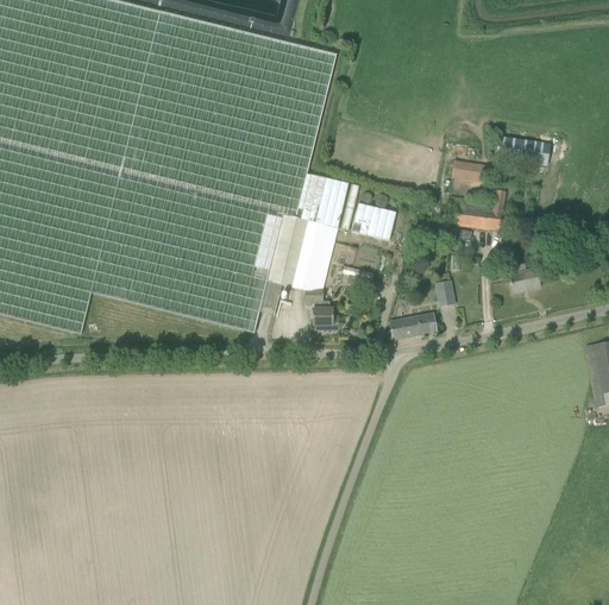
[(282,215),(337,228),(349,182),(309,172),(339,55),(119,0),(0,0),(0,314),(4,315),(81,334),(90,292),(252,333),(265,279),(282,215)]
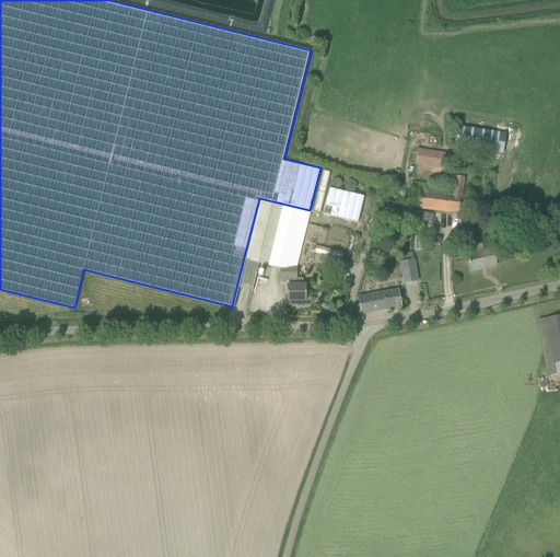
[(461,115),(459,125),(456,143),(502,151),(506,123),(461,115)]
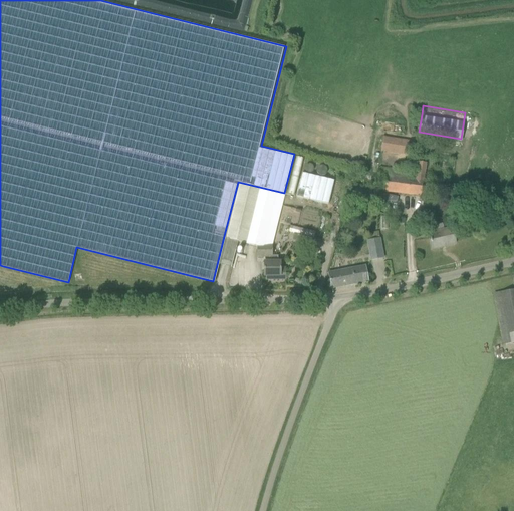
[(405,123),(394,122),(393,130),(404,131),(405,123)]
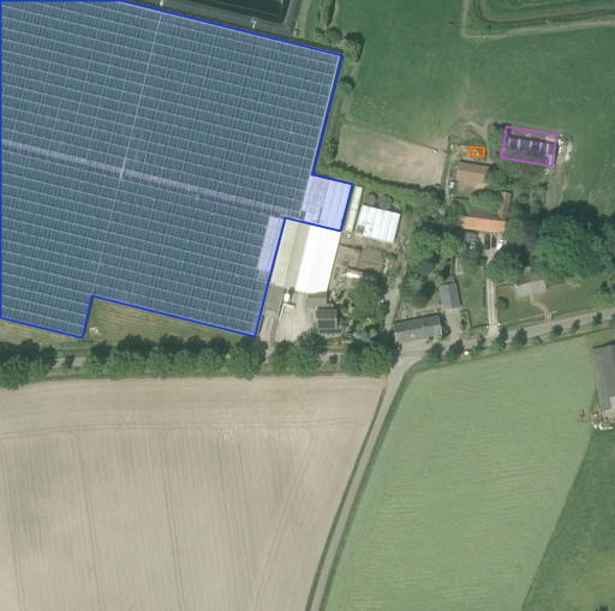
[(488,184),(490,165),(460,161),(457,179),(488,184)]
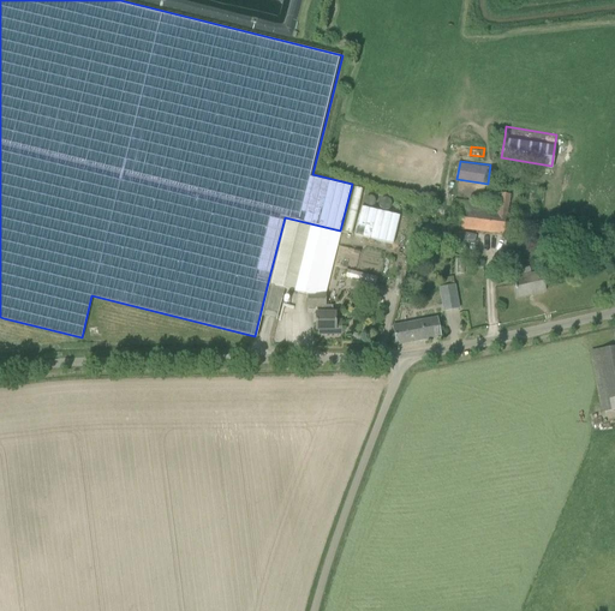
[(352,203),(358,204),(363,185),(356,184),(352,203)]
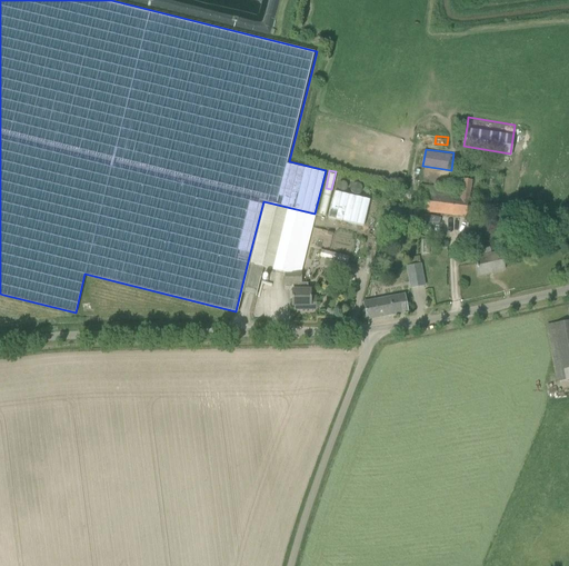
[(423,209),(466,215),(471,178),(457,176),(456,179),(455,178),(453,182),(456,182),(462,184),(461,188),(420,182),(419,190),(427,191),(423,209)]
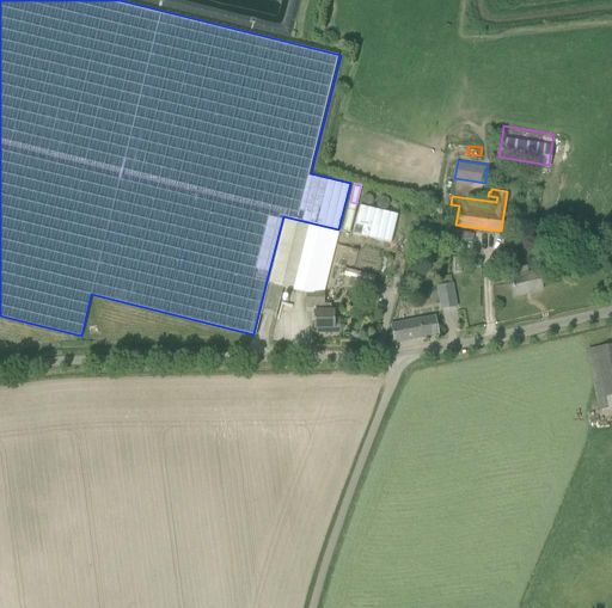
[(353,231),(385,239),(387,232),(392,233),(398,213),(360,203),(353,231)]
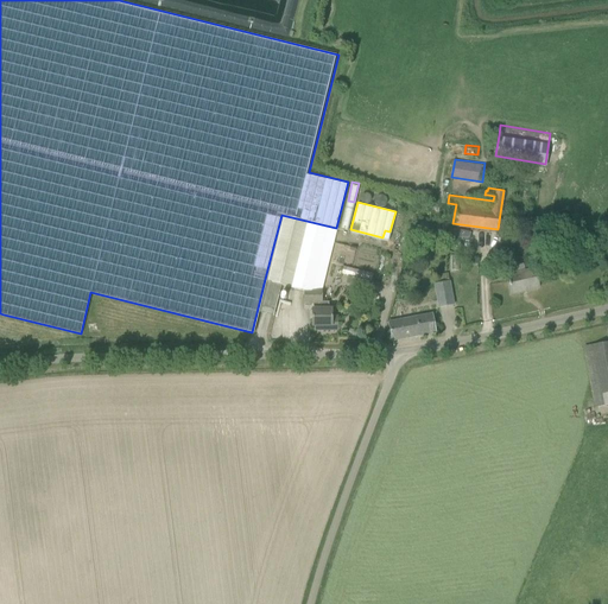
[(265,279),(282,283),(304,288),(304,302),(312,302),(312,306),(312,307),(310,307),(310,316),(312,316),(312,323),(321,323),(321,326),(337,326),(337,315),(331,315),(331,306),(329,306),(329,299),(322,299),(322,288),(336,228),(282,215),(265,279)]
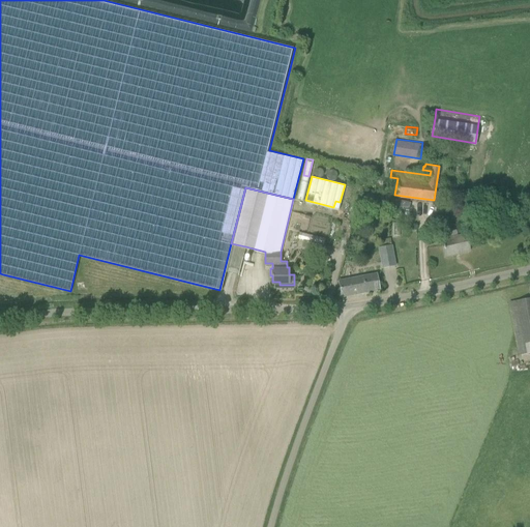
[(466,233),(457,235),(441,238),(445,255),(470,250),(466,233)]
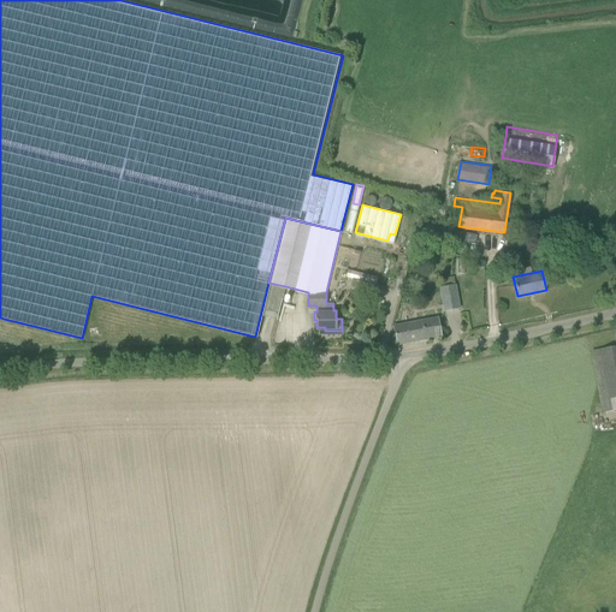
[(456,284),(438,287),(443,310),(461,308),(456,284)]
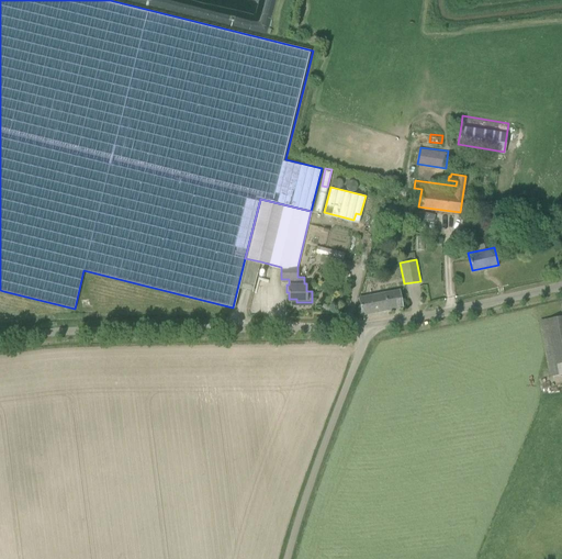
[(359,295),(362,313),(403,305),(400,288),(359,295)]
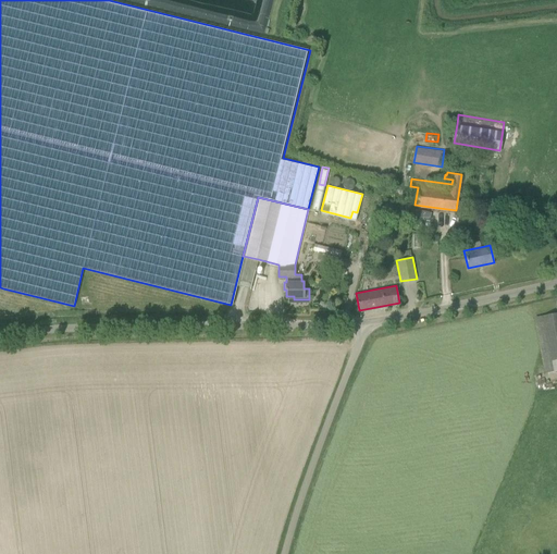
[(556,310),(544,314),(554,369),(556,368),(556,310)]
